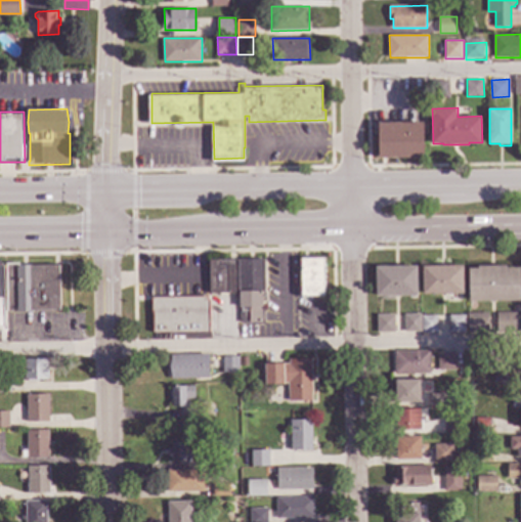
[(424,123),(425,158),(380,158),(379,123),(424,123)]
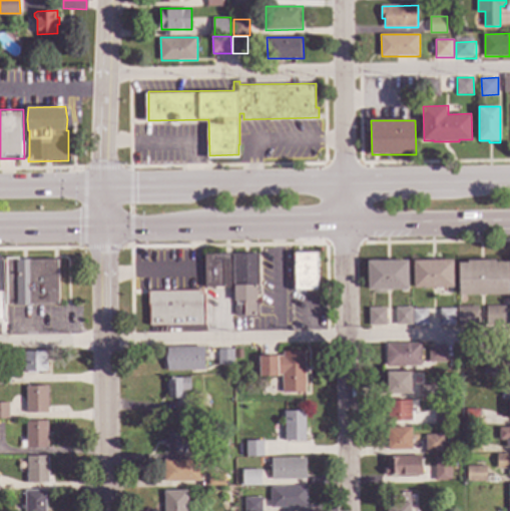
[(319,289),(296,289),(296,252),(318,251),(319,289)]
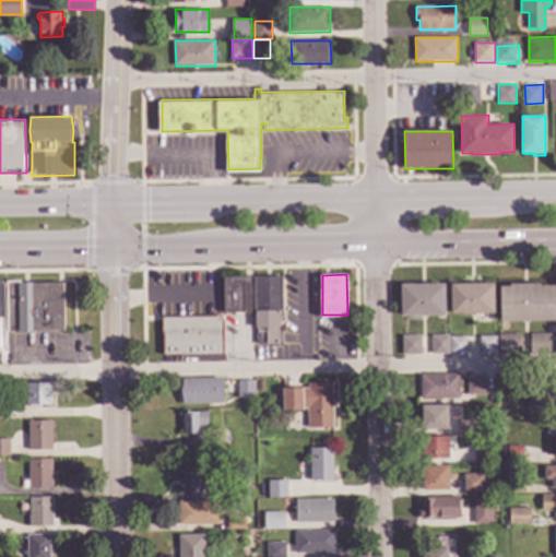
[(284,312),(281,312),(282,343),(258,344),(258,326),(256,326),(256,311),(226,312),(225,277),(236,277),(236,276),(283,275),(284,312)]
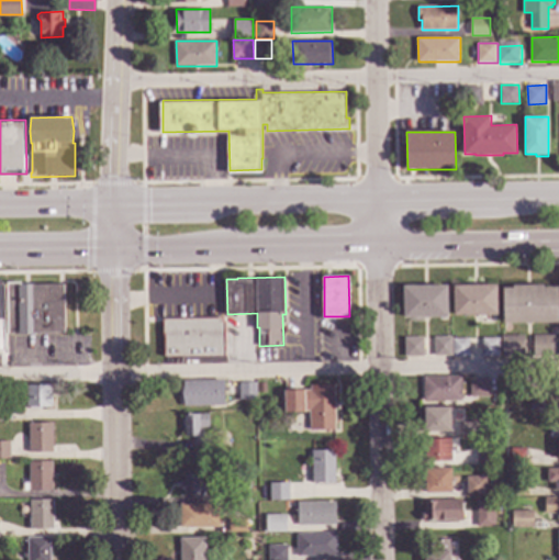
[(31,283),(65,283),(66,332),(8,333),(8,281),(31,281),(31,283)]
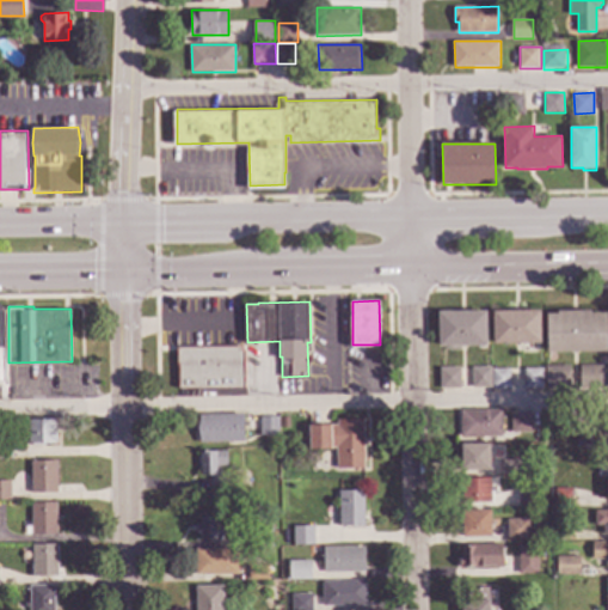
[(542,353),(522,353),(522,343),(495,343),(495,310),(542,310),(542,353)]
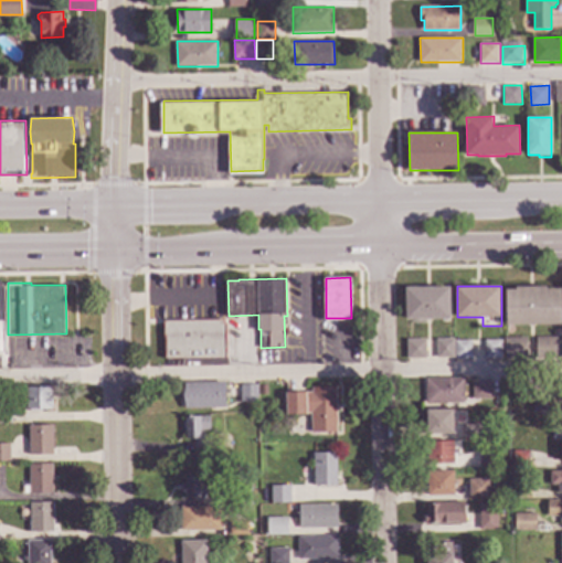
[(547,288),(561,288),(561,324),(537,324),(537,326),(529,326),(529,324),(507,325),(507,288),(517,289),(517,287),(547,286),(547,288)]
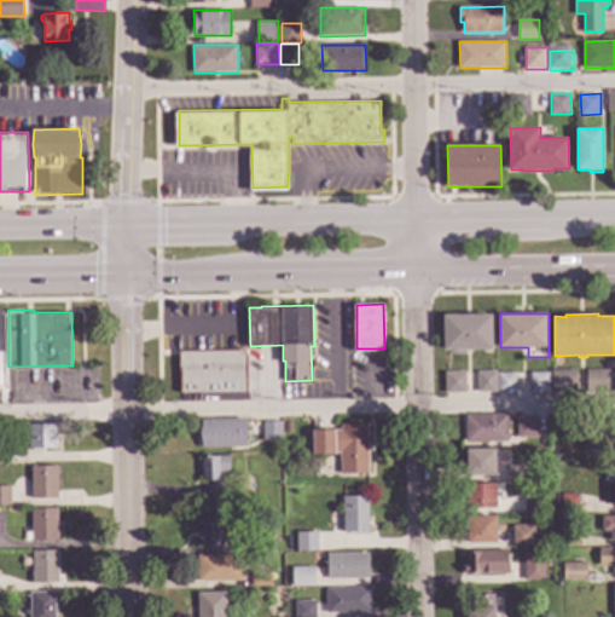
[(494,349),(468,350),(468,353),(456,355),(456,350),(446,350),(445,315),(493,315),(494,349)]
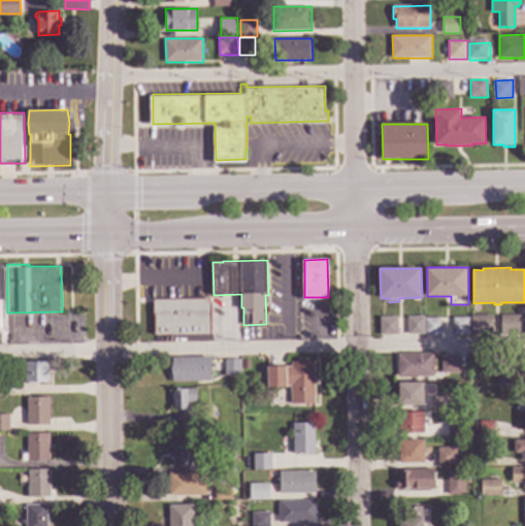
[(208,301),(211,301),(212,334),(156,334),(155,299),(208,299),(208,301)]
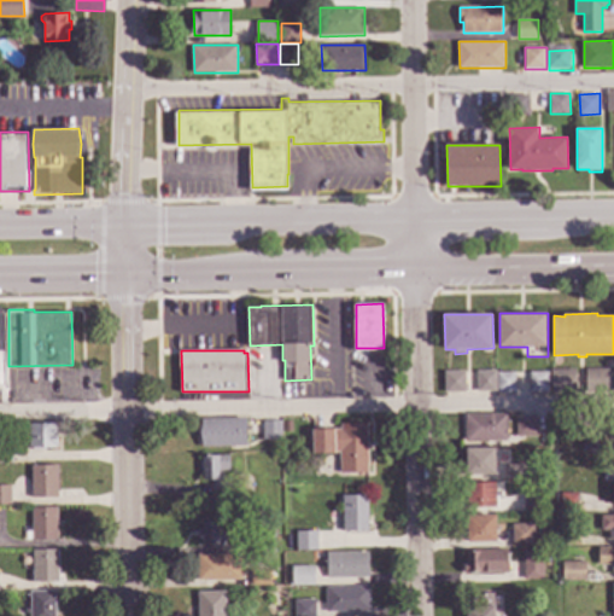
[(577,391),(554,391),(553,370),(576,368),(577,391)]
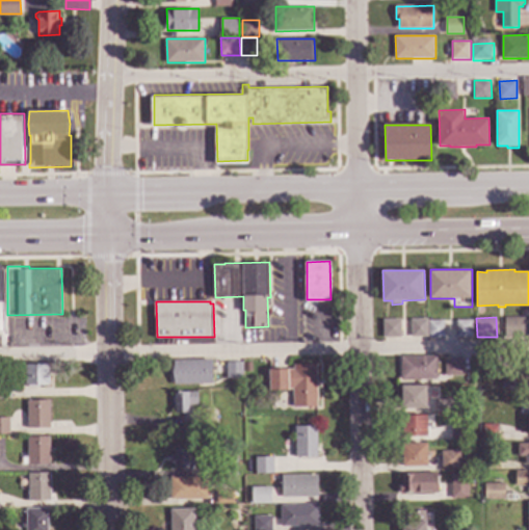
[(528,337),(506,337),(506,317),(528,317),(528,337)]
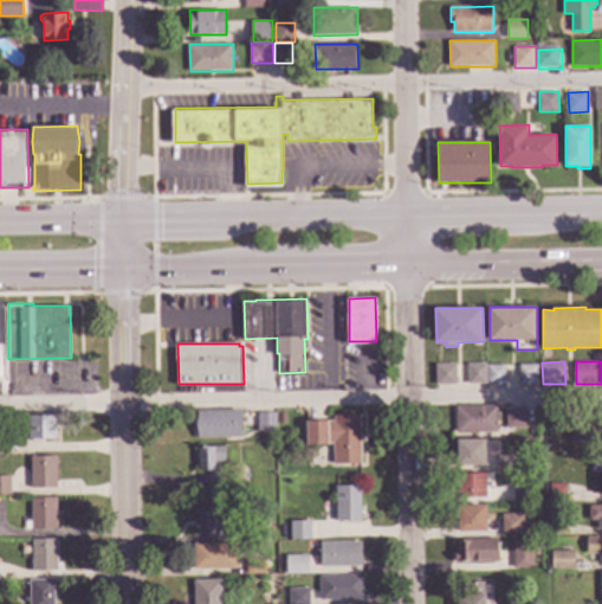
[(487,383),(468,384),(468,362),(487,362),(487,383)]
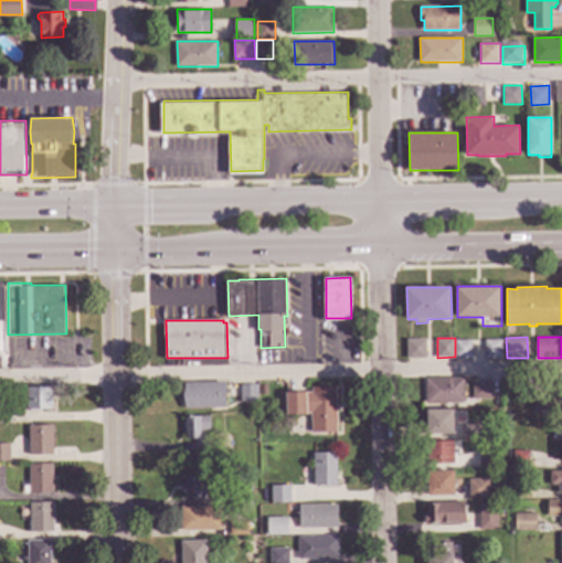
[(427,358),(409,358),(409,339),(426,339),(427,358)]
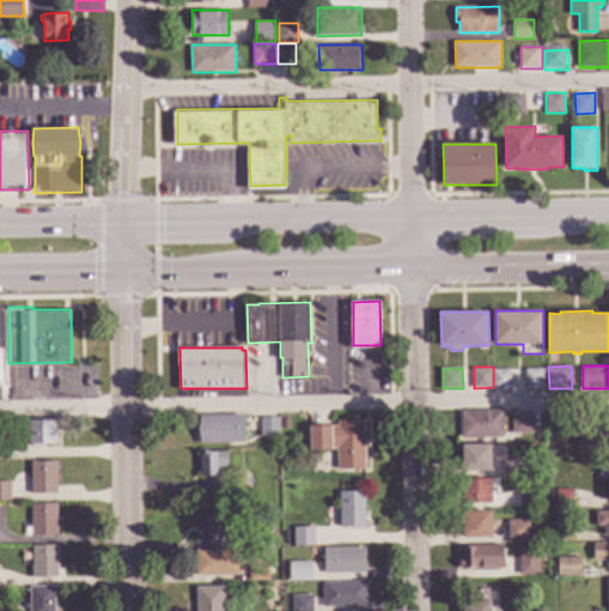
[(546,388),(528,388),(527,368),(546,368),(546,388)]
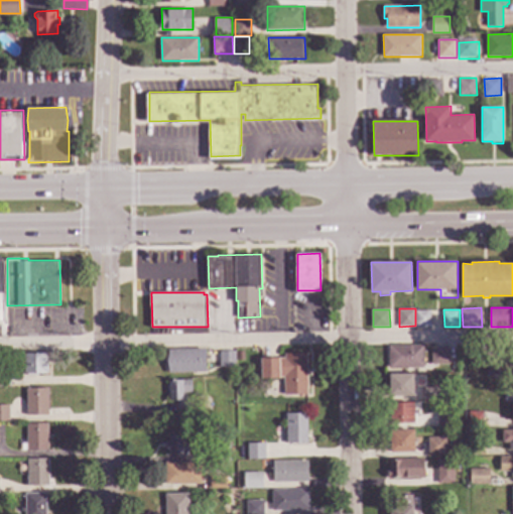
[(432,327),(417,328),(416,310),(431,310),(432,327)]
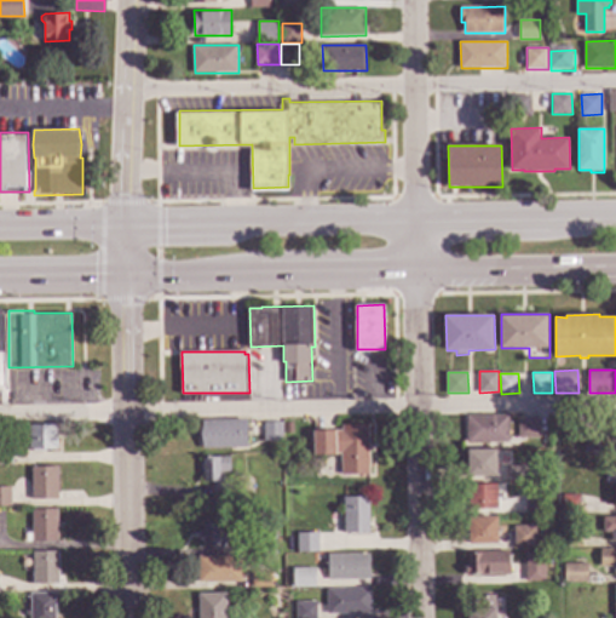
[(511,441),(470,442),(468,416),(510,415),(511,441)]
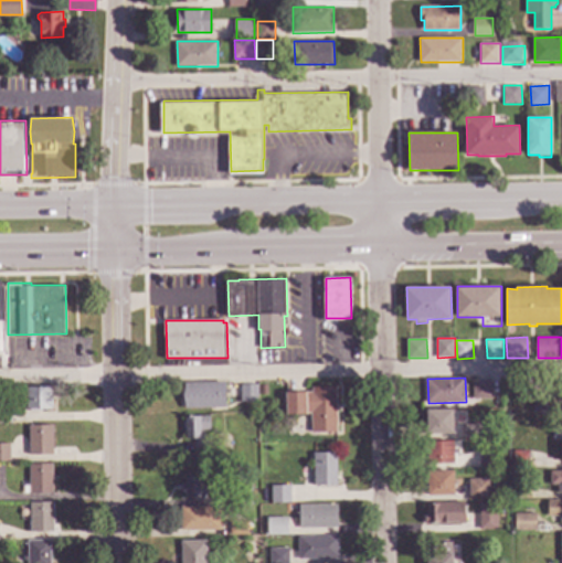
[(494,399),(475,399),(475,380),(492,380),(494,399)]
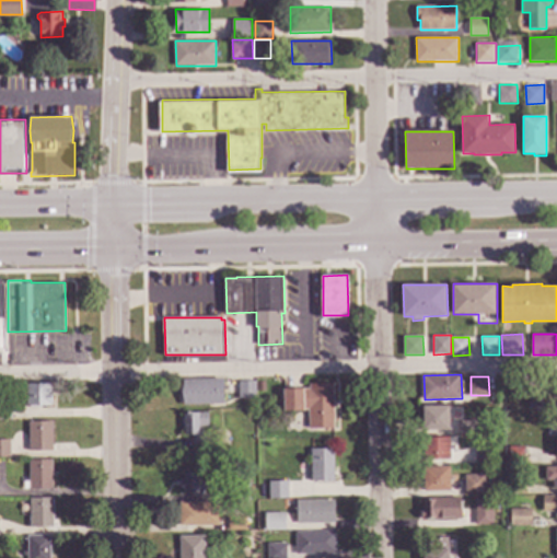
[(225,404),(185,404),(184,379),(224,378),(225,404)]
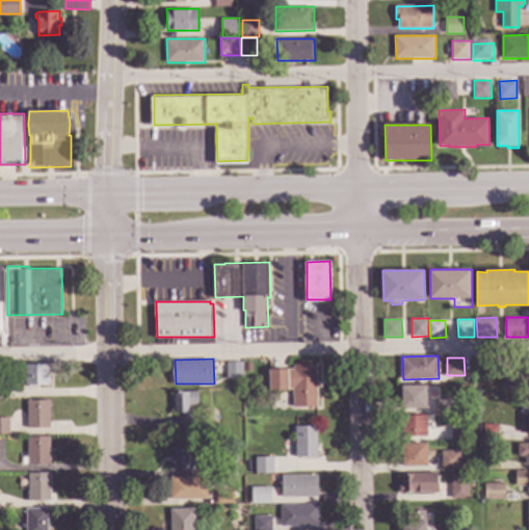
[(244,377),(228,378),(228,362),(244,362),(244,377)]
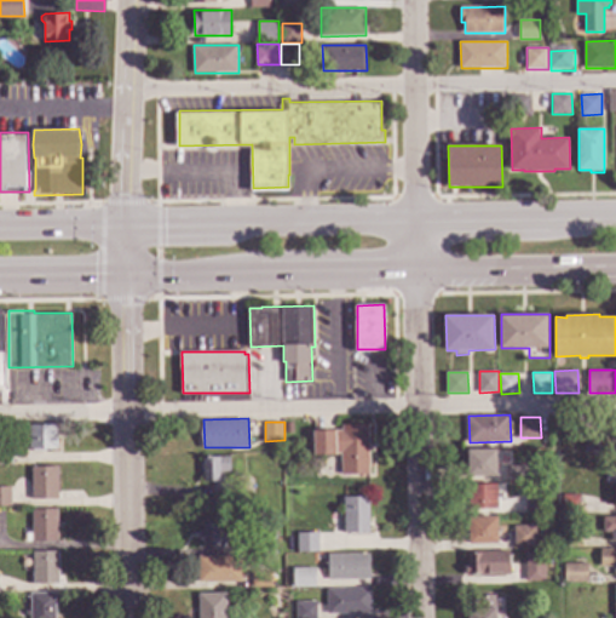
[(58,447),(46,447),(46,451),(34,451),(34,448),(30,448),(30,423),(58,423),(58,447)]
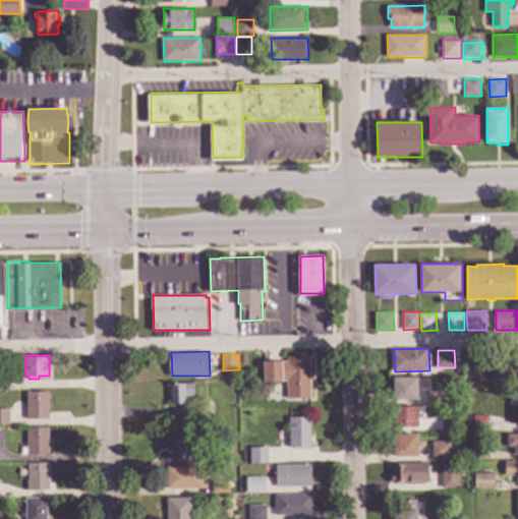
[(312,397),(288,398),(288,381),(265,381),(265,361),(288,360),(288,356),(311,356),(312,397)]
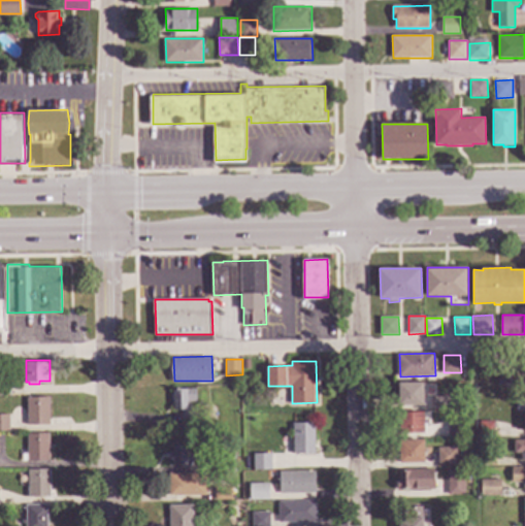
[(517,385),(500,386),(500,370),(517,370),(517,385)]
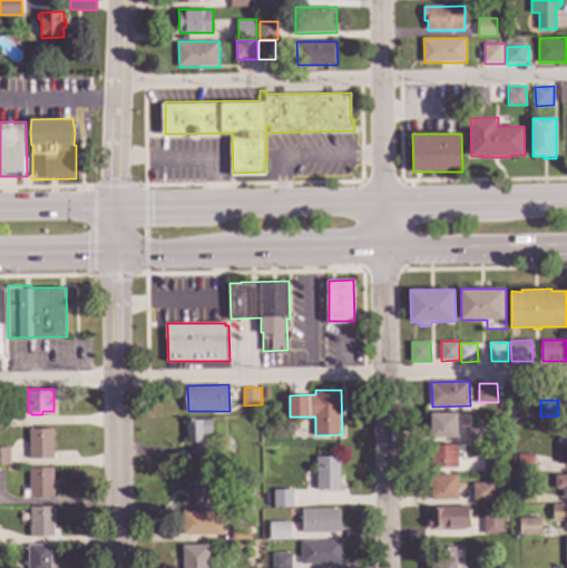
[(0,408),(13,408),(13,426),(0,426),(0,408)]
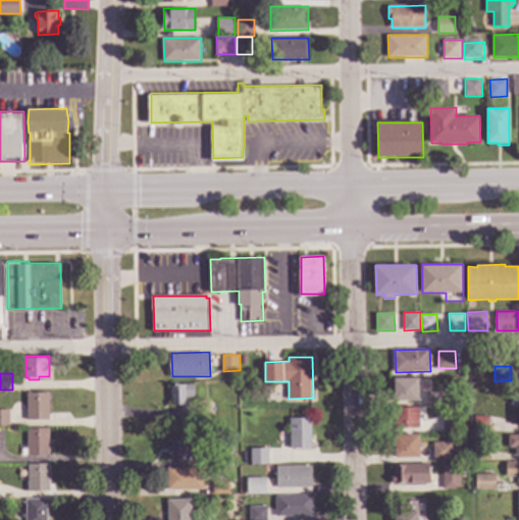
[(420,401),(396,401),(396,378),(420,378),(420,401)]
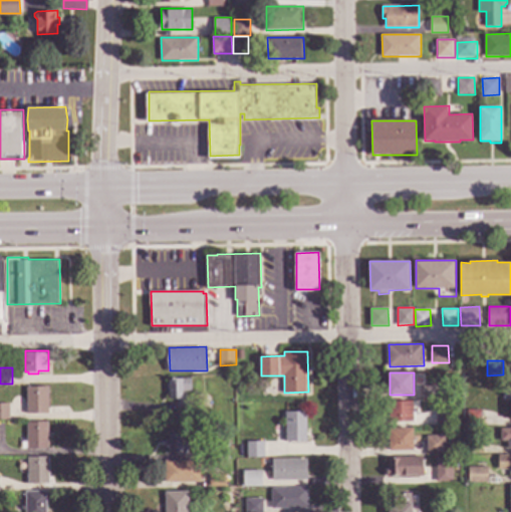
[(192,380),(194,379),(194,388),(192,388),(192,391),(186,391),(187,401),(194,400),(194,412),(180,413),(180,401),(182,400),(182,398),(171,399),(170,378),(192,377),(192,380)]
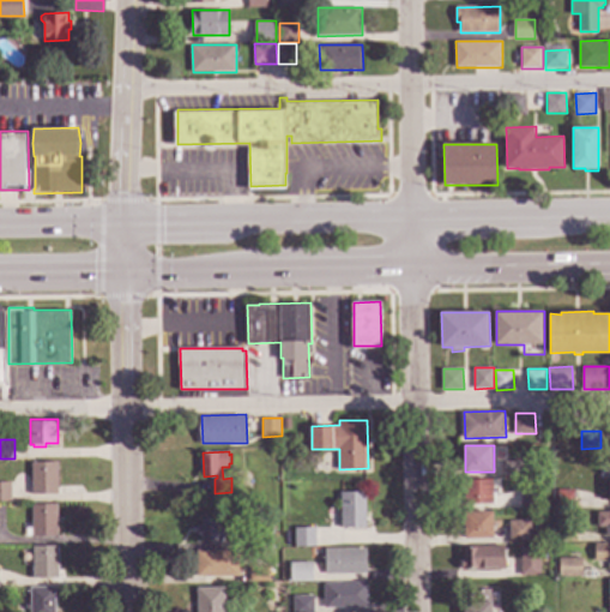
[(523,475),(502,475),(502,461),(523,460),(523,475)]
